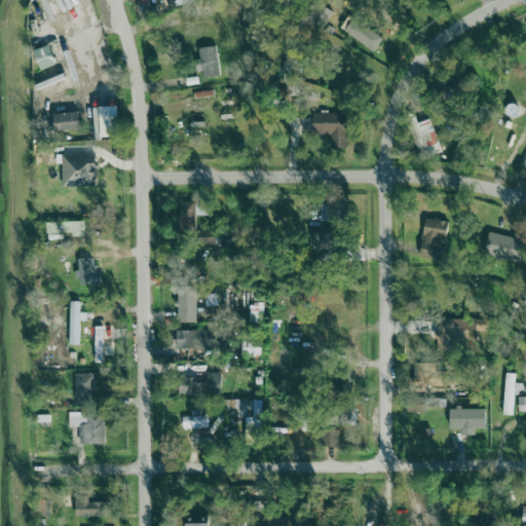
[(341,32),(375,50),(383,36),(349,19),(341,32)]
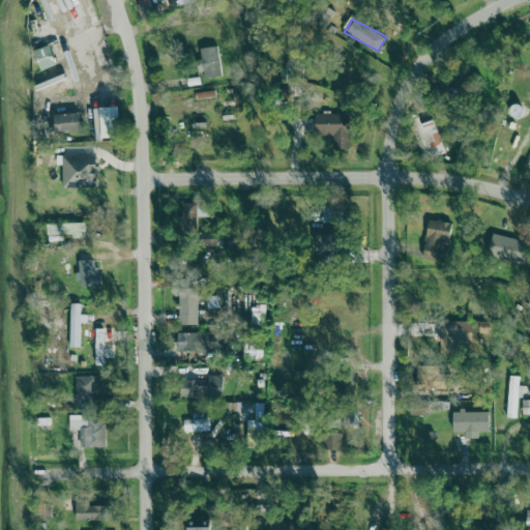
[(62,62),(57,42),(34,50),(40,69),(62,62)]
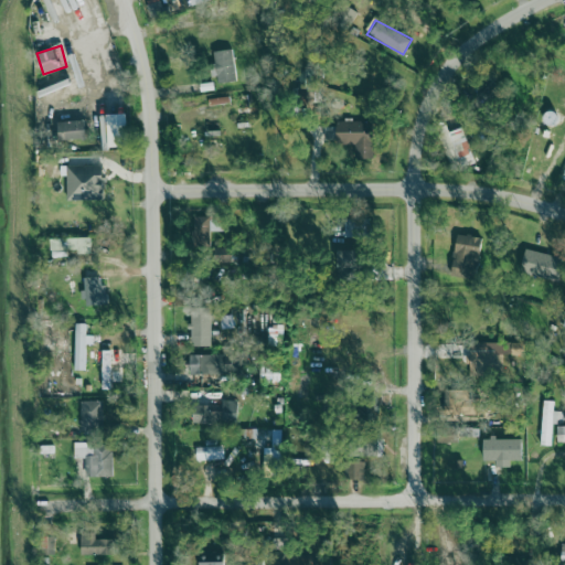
[(213,52),(219,84),(236,81),(232,49),(213,52)]
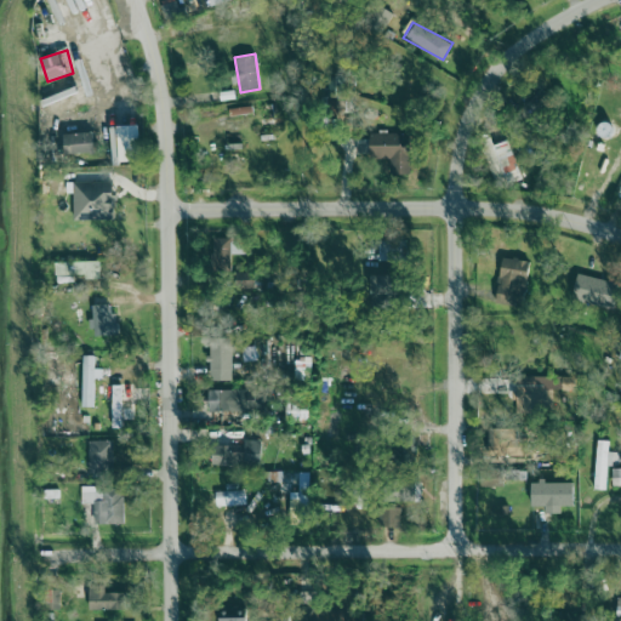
[(95,132),(64,134),(64,153),(95,153),(95,132)]
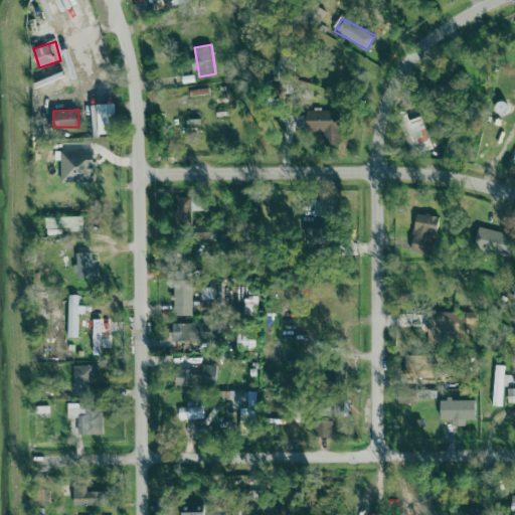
[(307,132),(324,132),(324,145),(341,145),(340,110),(307,111),(307,132)]
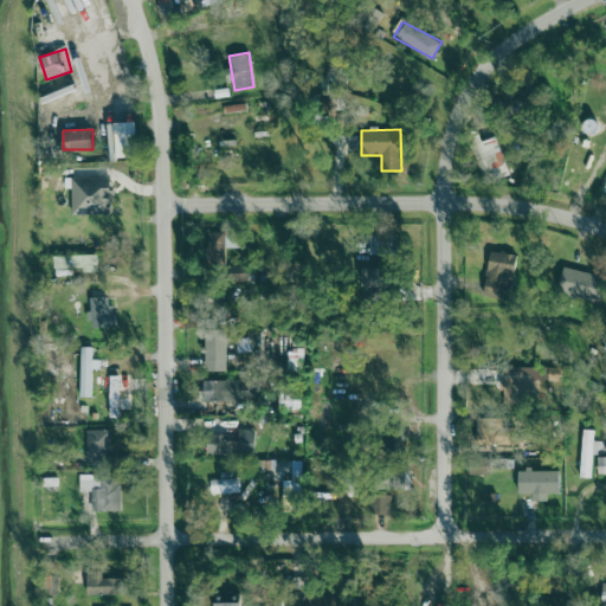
[(482,141),(479,134),(472,136),(488,178),(508,169),(496,136),(482,141)]
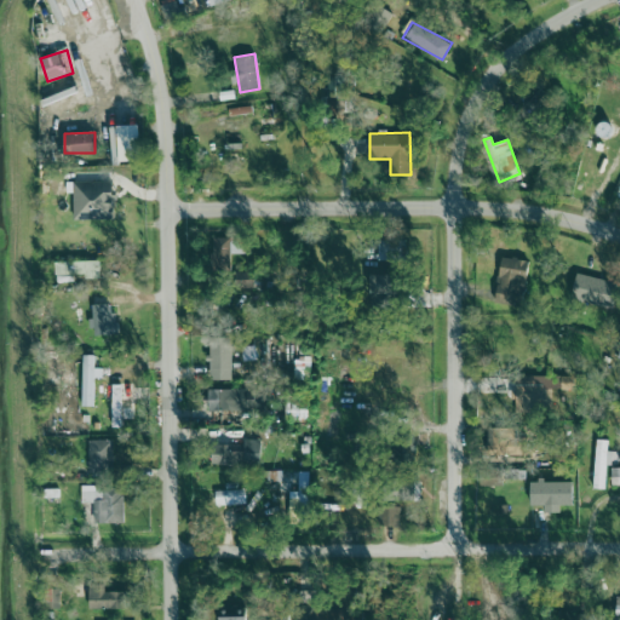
[(115,219),(114,181),(73,183),(74,220),(115,219)]
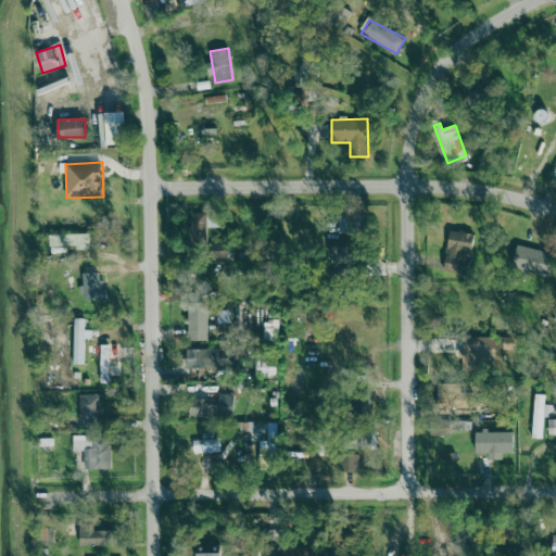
[(206,228),(225,227),(225,213),(190,214),(190,242),(206,242),(206,228)]
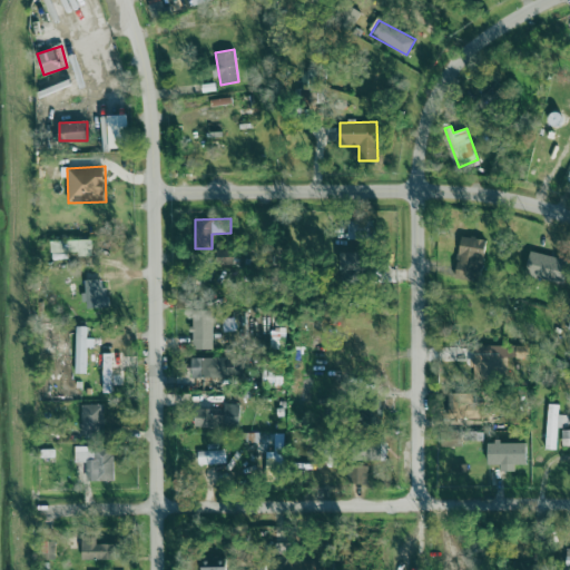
[(349,222),(347,239),(364,239),(364,222),(349,222)]
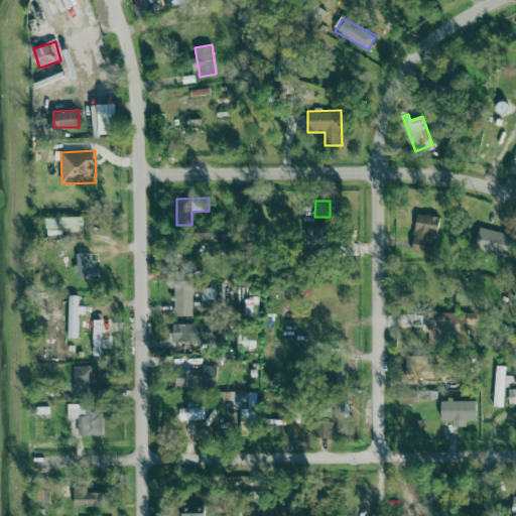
[(439,217),(417,214),(412,251),(434,254),(439,217)]
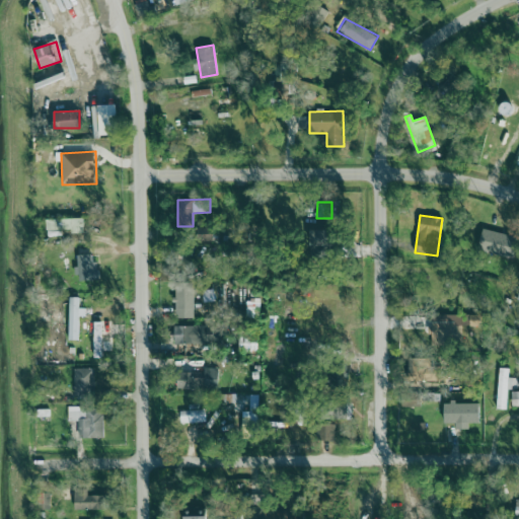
[(47,236),(64,236),(64,232),(83,232),(82,218),(47,219),(47,236)]
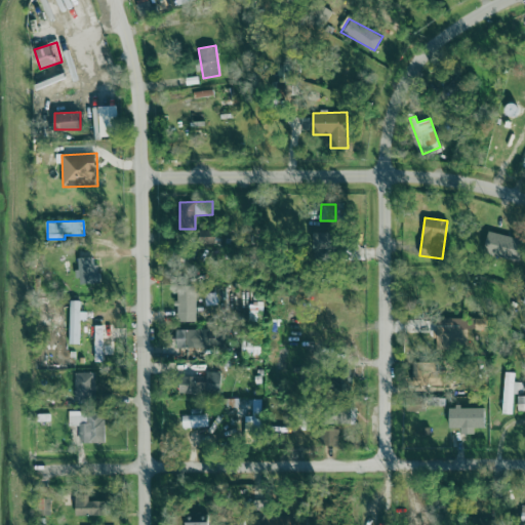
[(219,231),(200,230),(199,244),(219,245),(219,231)]
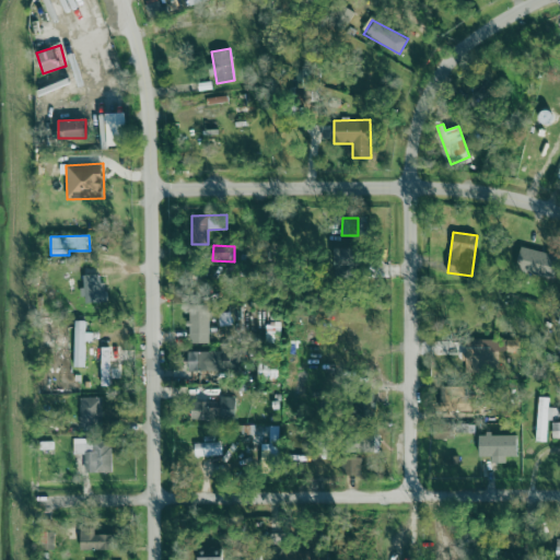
[(335,248),(335,267),(359,267),(359,247),(335,248)]
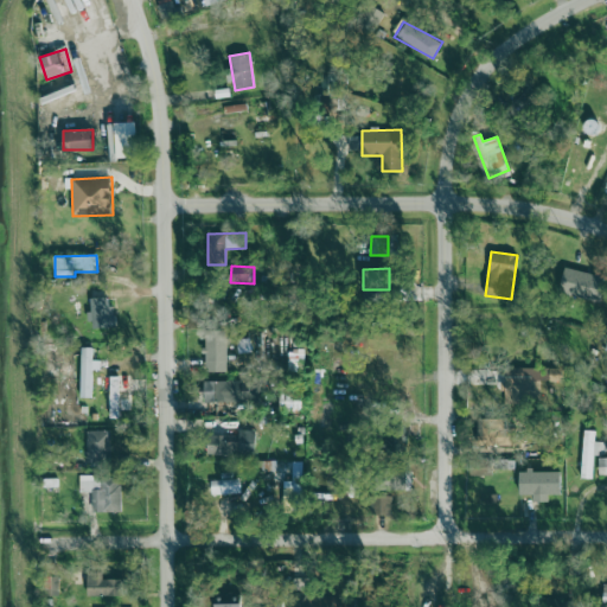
[(606,279),(566,268),(558,292),(599,302),(606,279)]
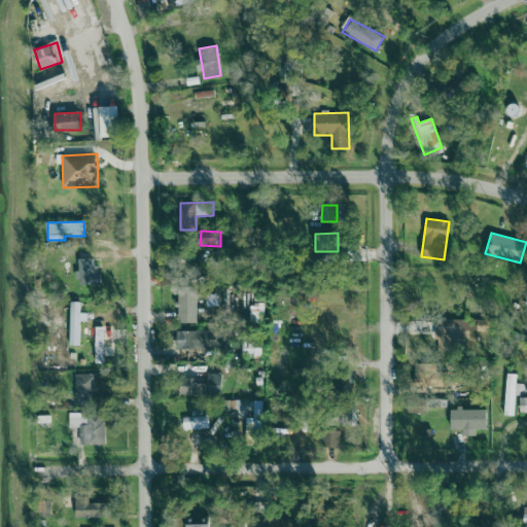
[(78,285),(98,284),(97,258),(77,259),(78,285)]
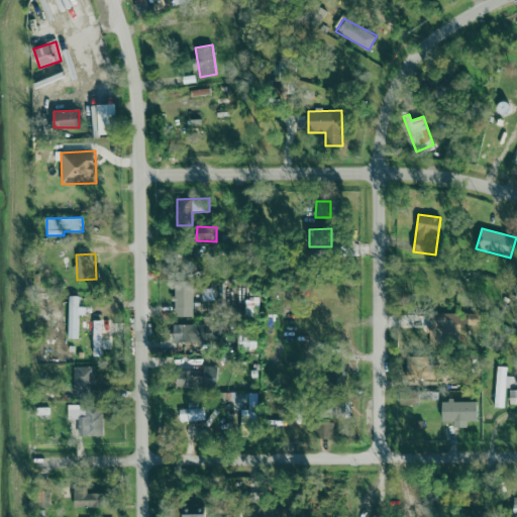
[(175,317),(193,317),(192,282),(174,282),(175,317)]
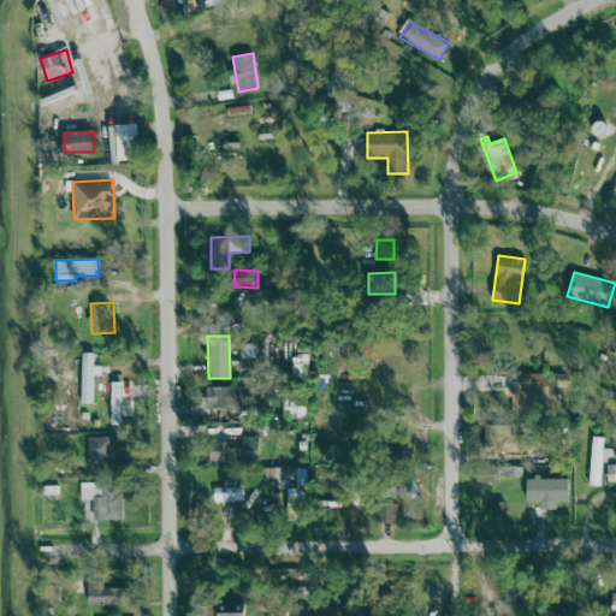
[(81,404),(93,404),(93,375),(101,375),(101,366),(94,366),(94,353),(82,353),(81,404)]
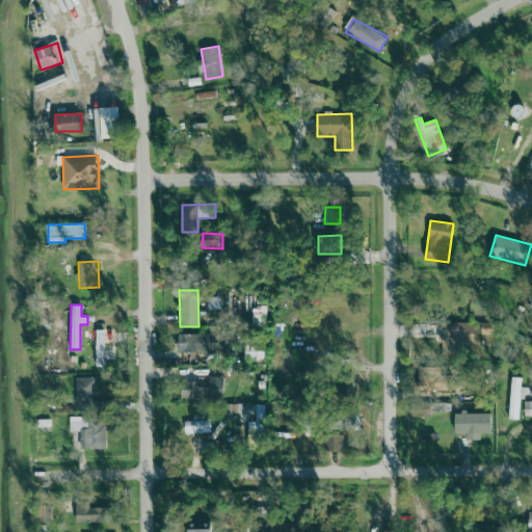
[(474,323),(444,322),(443,348),(474,349),(474,323)]
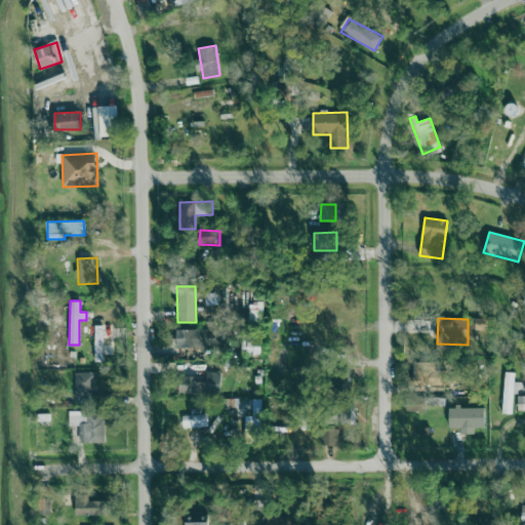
[(175,330),(176,349),(213,348),(213,346),(226,346),(226,329),(175,330)]
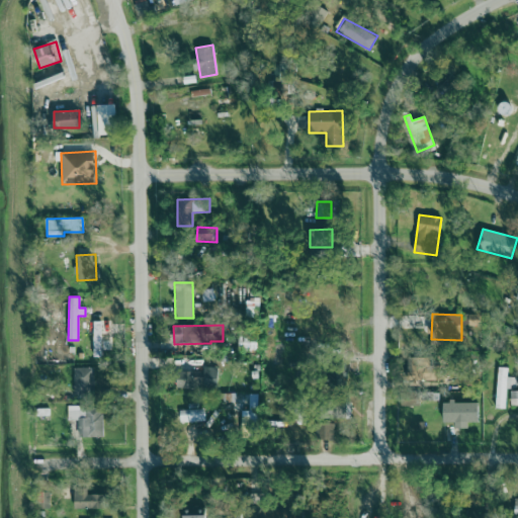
[(407,358),(408,381),(436,380),(436,364),(425,364),(425,357),(407,358)]
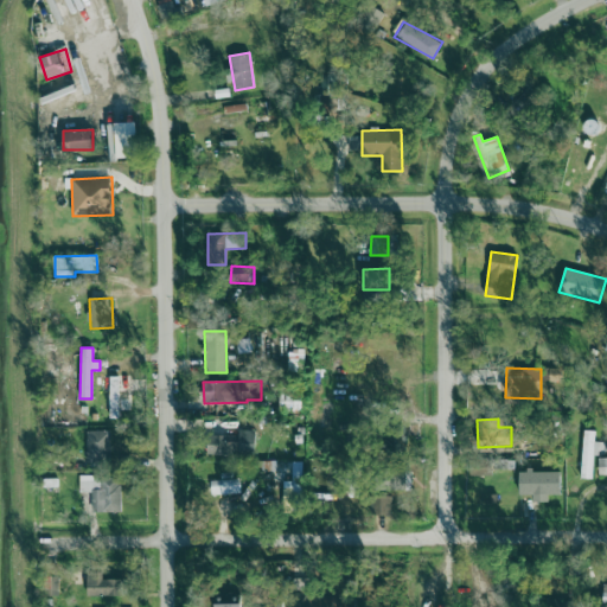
[(109,430),(87,430),(88,464),(110,462),(109,430)]
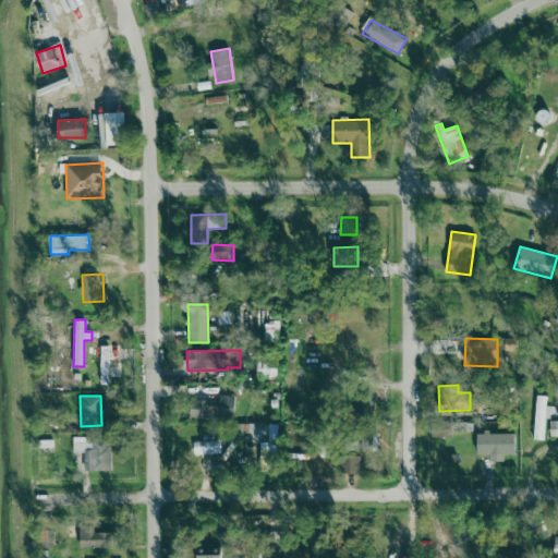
[(220,401),(191,400),(191,416),(234,417),(235,396),(220,396),(220,401)]
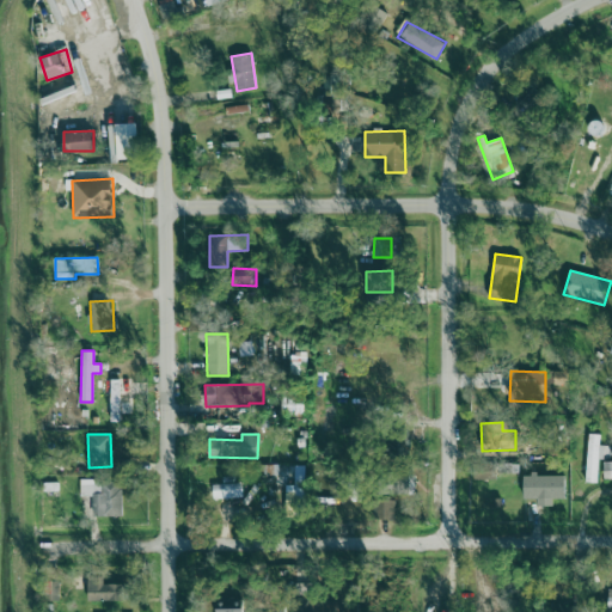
[(587,483),(598,483),(598,458),(607,459),(609,446),(600,445),(600,434),(588,434),(587,483)]
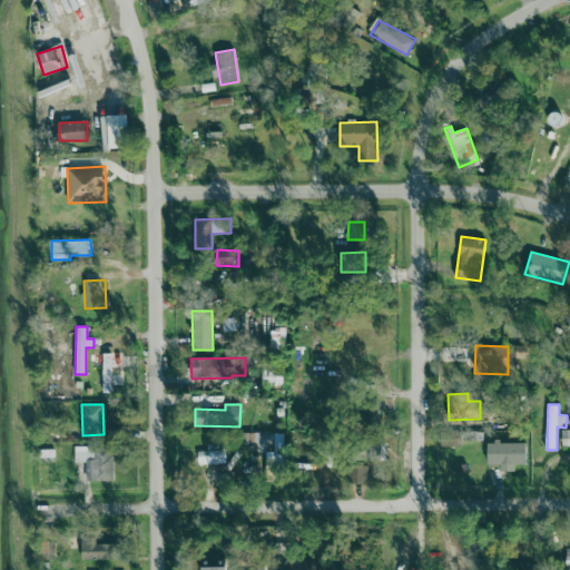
[(442,446),(462,448),(462,432),(442,431),(442,446)]
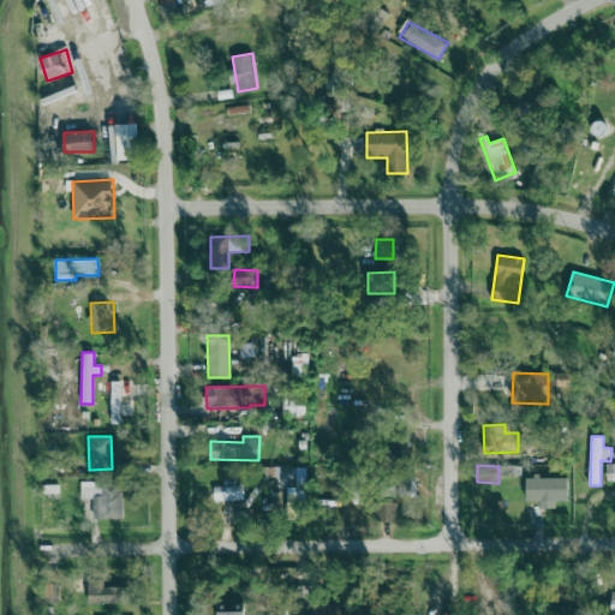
[(526,502),(541,502),(541,508),(556,508),(556,501),(567,501),(567,477),(527,477),(526,502)]
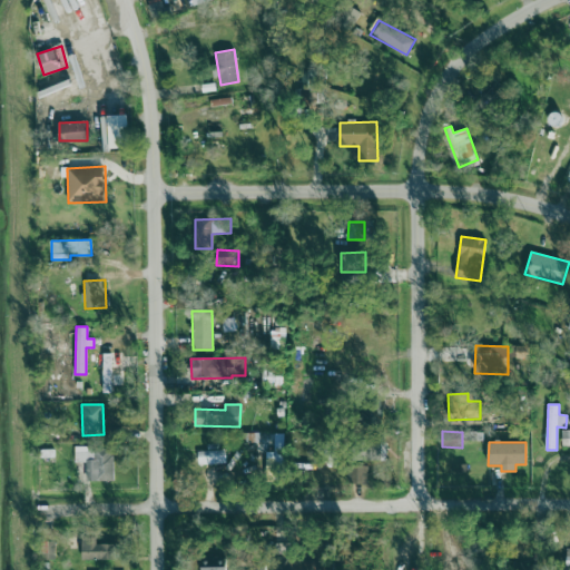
[(86,481),(114,481),(112,446),(74,448),(74,462),(86,462),(86,481)]
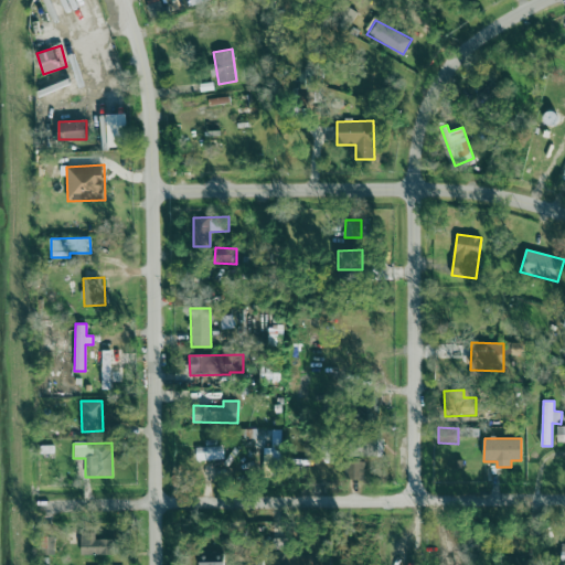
[(195,447),(196,460),(224,460),(224,447),(195,447)]
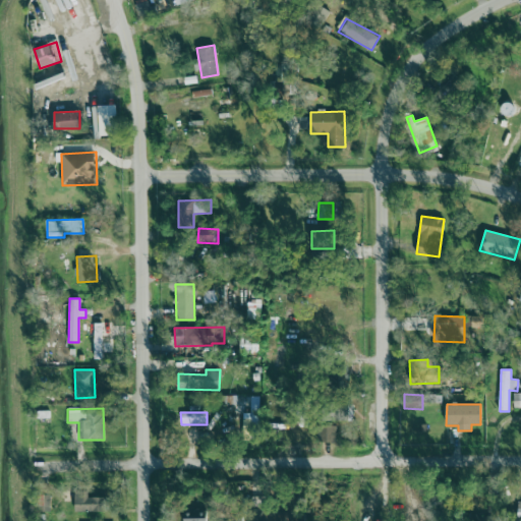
[(336,443),(337,425),(319,425),(319,442),(336,443)]
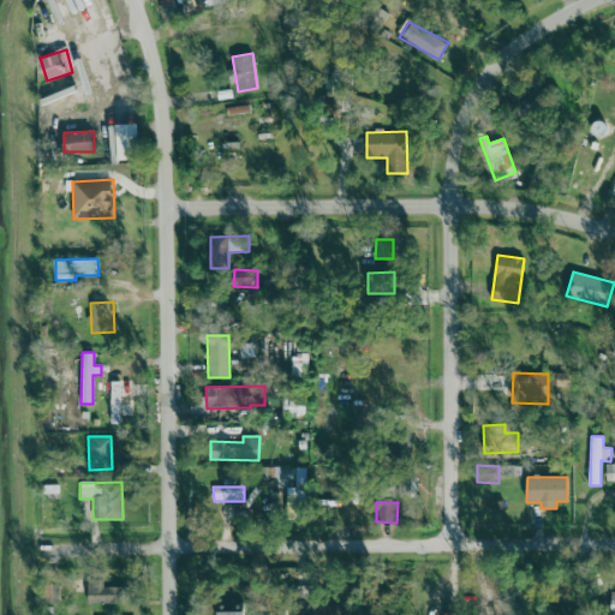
[(89,580),(89,605),(125,604),(124,587),(105,587),(105,579),(89,580)]
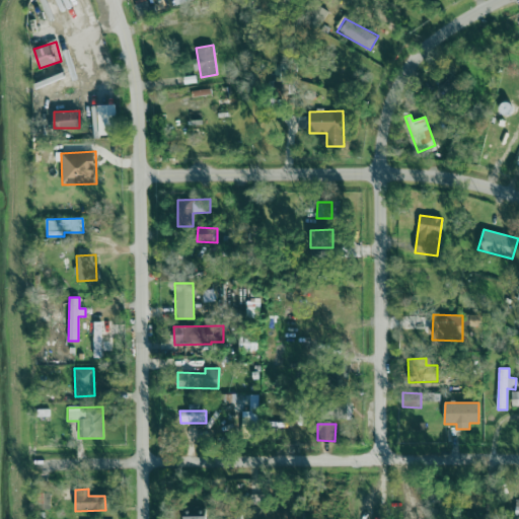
[(266,518),(266,495),(251,495),(252,518),(266,518)]
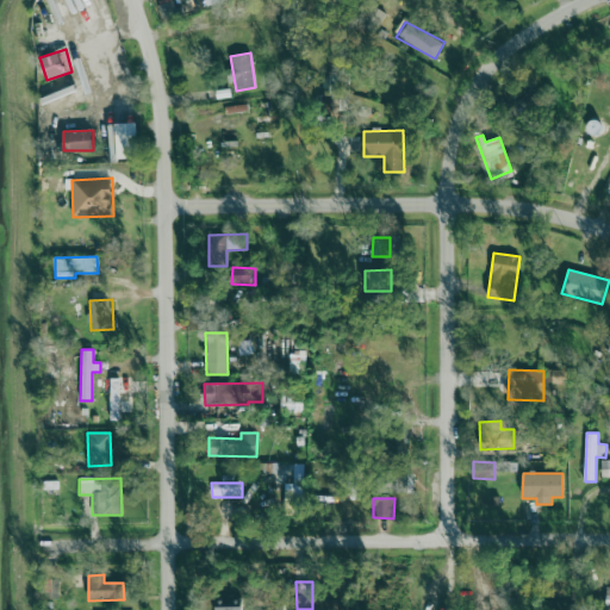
[(241,609),(242,597),(216,598),(215,609),(241,609)]
